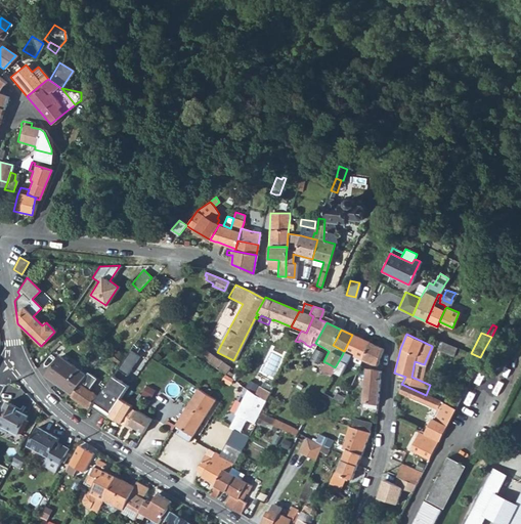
[(335,367),(332,373),(339,377),(348,359),(350,355),(361,359),(368,342),(352,335),(344,351),(341,357),(335,367)]
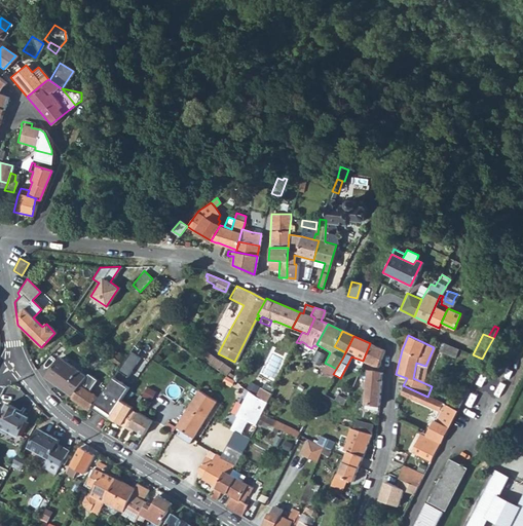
[(99,340),(94,345),(101,351),(105,345),(99,340)]
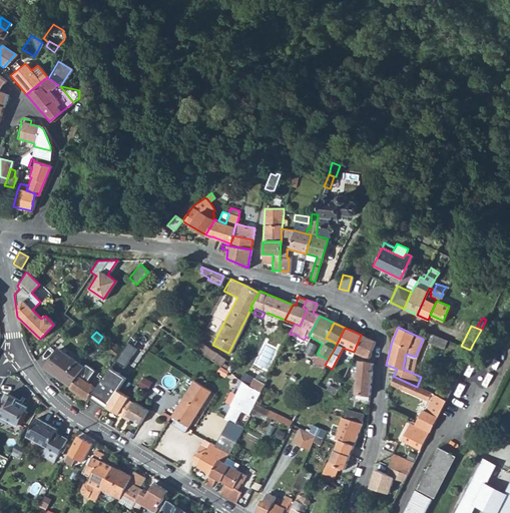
[(446,339),(430,333),(427,342),(443,348),(446,339)]
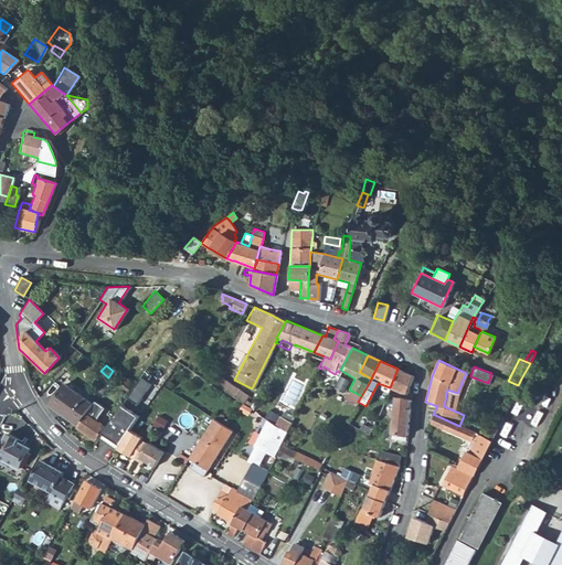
[(398,369),(390,387),(404,395),(411,379),(411,376),(411,375),(398,369)]
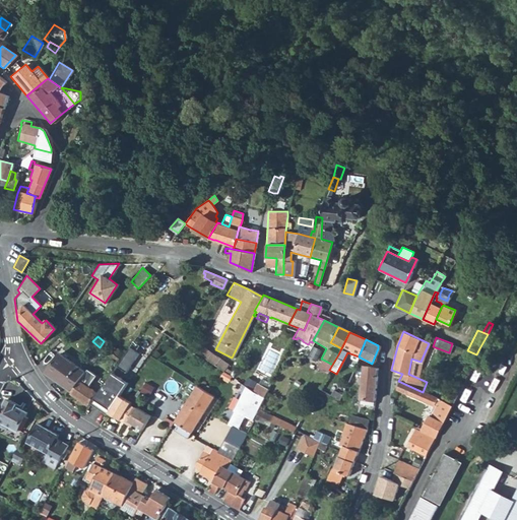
[(307,355),(315,359),(320,347),(311,344),(307,355)]
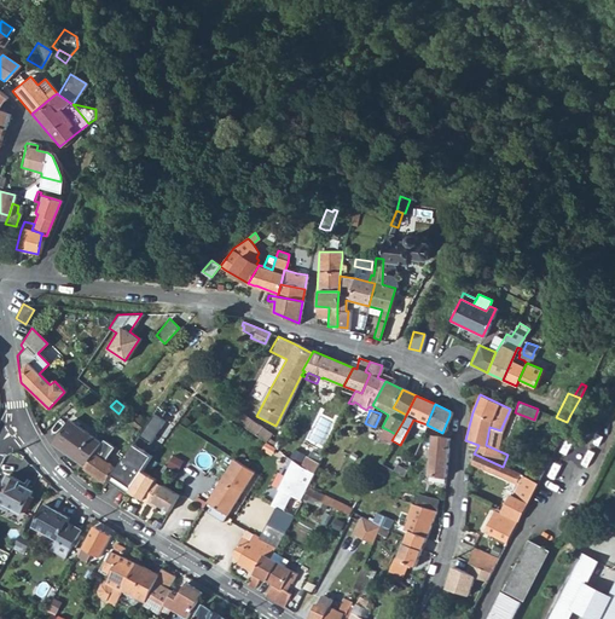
[(164,421),(154,412),(138,435),(150,443),(164,421)]
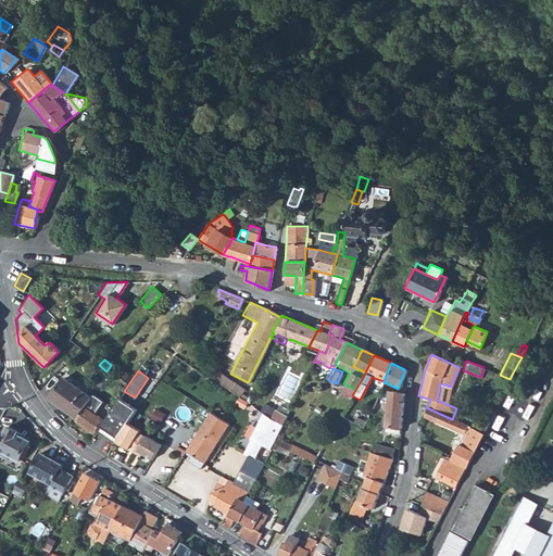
[(210,374),(209,377),(225,388),(240,399),(242,395),(240,393),(242,390),(216,371),(213,376),(210,374)]
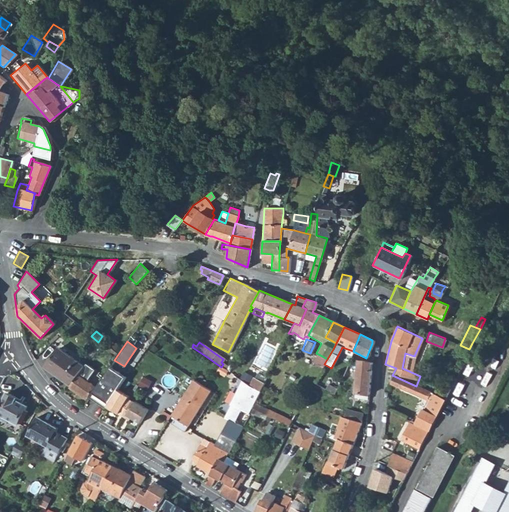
[(455,343),(454,348),(466,355),(469,349),(460,345),(455,343)]
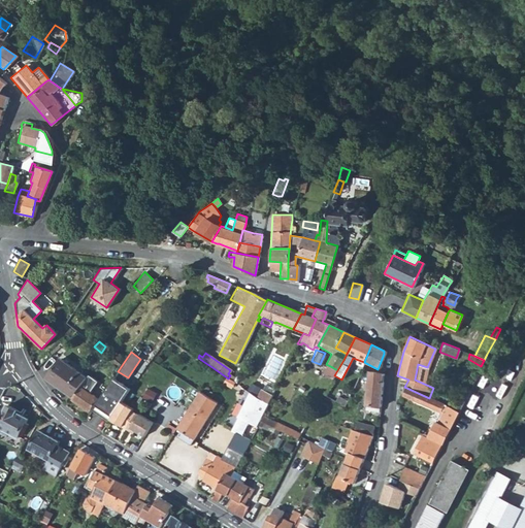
[(63,391),(72,397),(79,387),(86,378),(59,358),(46,374),(64,388),(63,391)]
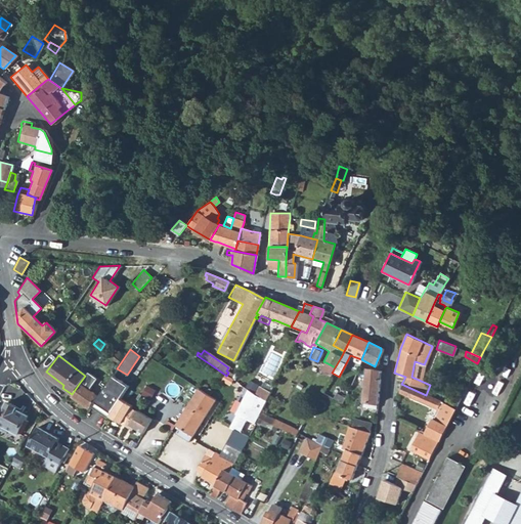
[(350,355),(348,359),(359,365),(361,359),(350,355)]
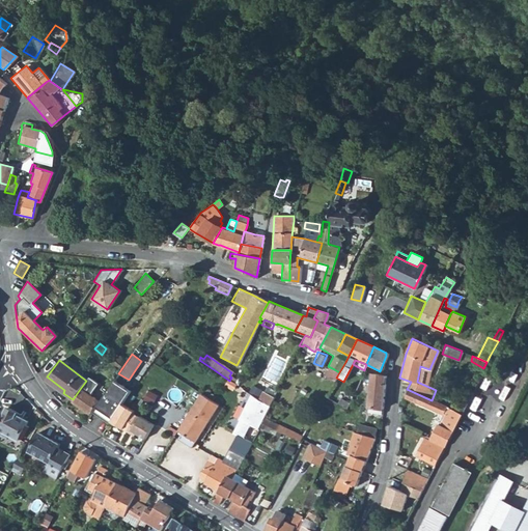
[(417,382),(426,386),(429,369),(420,366),(417,382)]
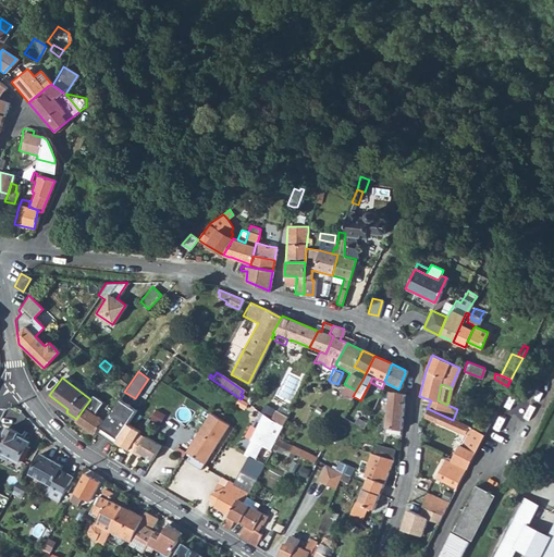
[(351,387),(344,398),(349,401),(353,396),(356,391),(351,387)]
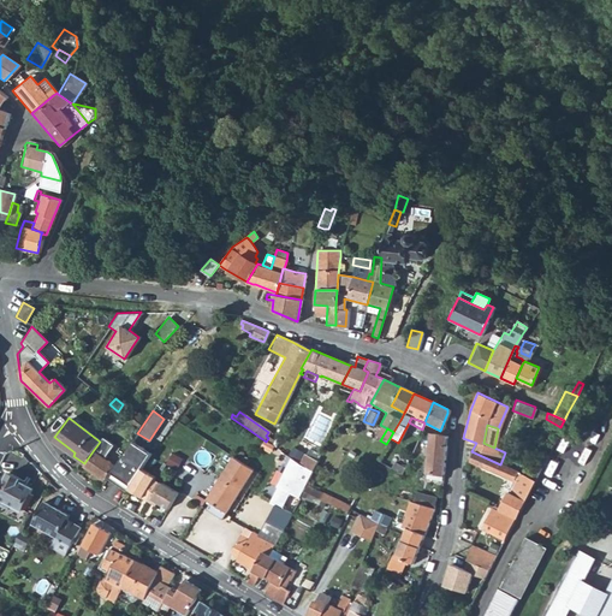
[(429,433),(426,473),(441,475),(445,436),(429,433)]
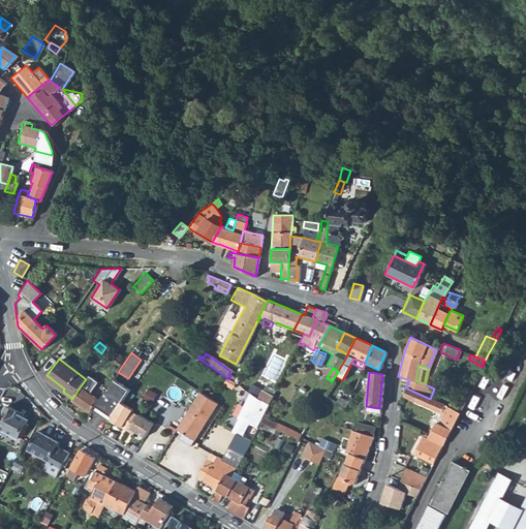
[(97,381),(88,376),(86,379),(80,387),(72,398),(71,399),(88,411),(97,399),(89,394),(97,381)]
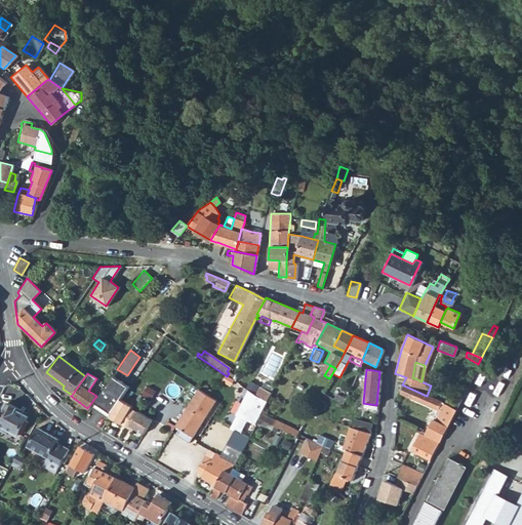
[(128,387),(113,375),(91,407),(107,417),(108,416),(120,399),(128,387)]
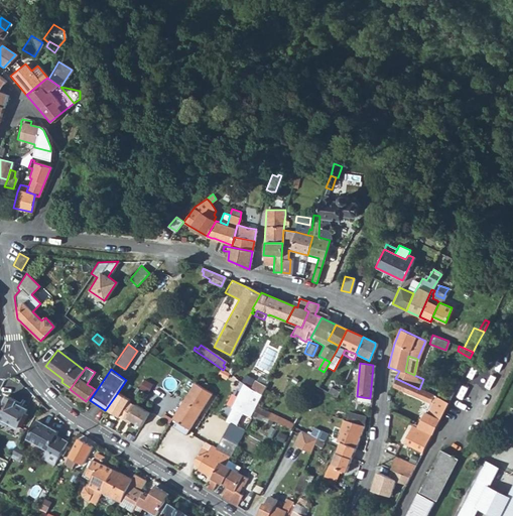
[(408,384),(395,378),(392,385),(429,403),(416,426),(430,433),(447,402),(438,397),(428,392),(419,389),(408,384)]
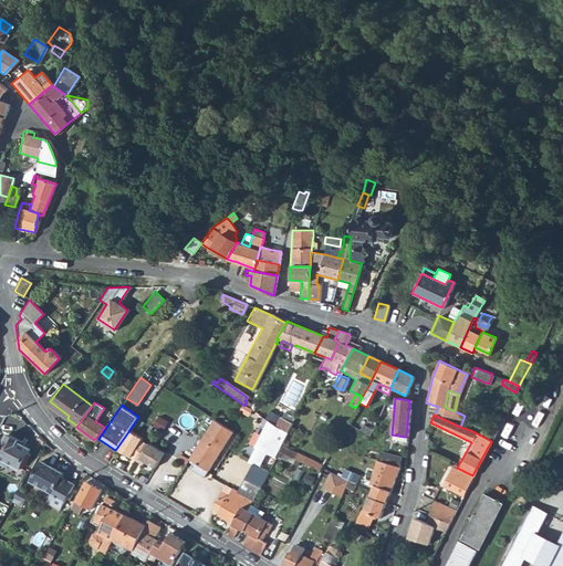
[(263,444),(277,451),(280,444),(291,423),(279,417),(274,427),(273,426),(263,444)]
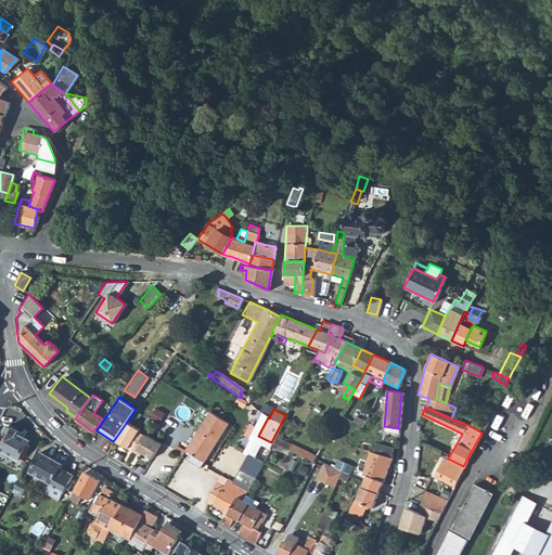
[(208,412),(184,450),(203,462),(227,423),(208,412)]
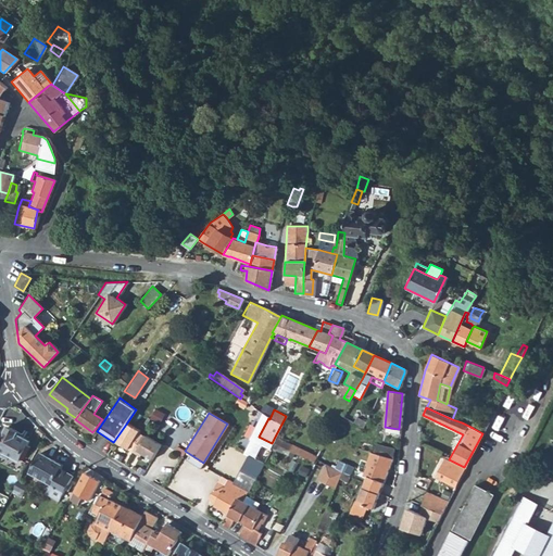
[(354,418),(351,422),(362,428),(364,422),(354,418)]
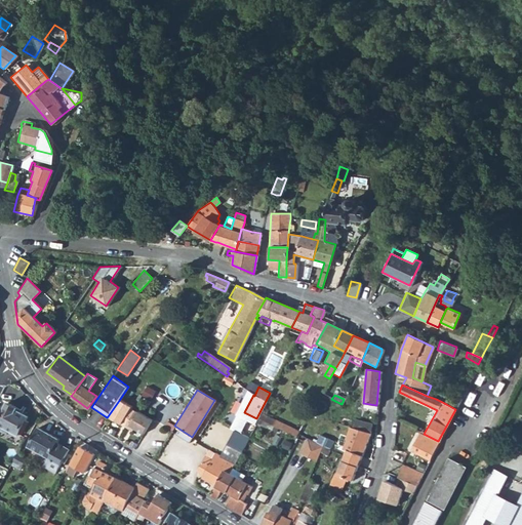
[(120,399),(108,416),(119,423),(121,420),(132,427),(143,433),(152,419),(137,411),(137,412),(130,408),(131,406),(120,399)]
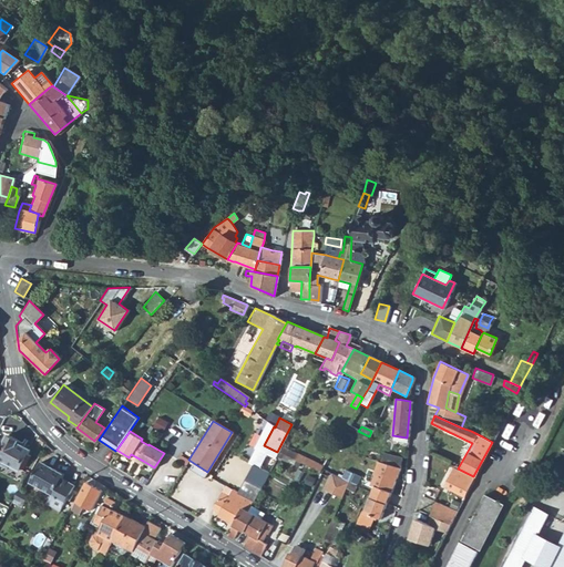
[(6,435),(0,445),(0,462),(6,465),(17,471),(28,451),(14,444),(16,442),(6,435)]
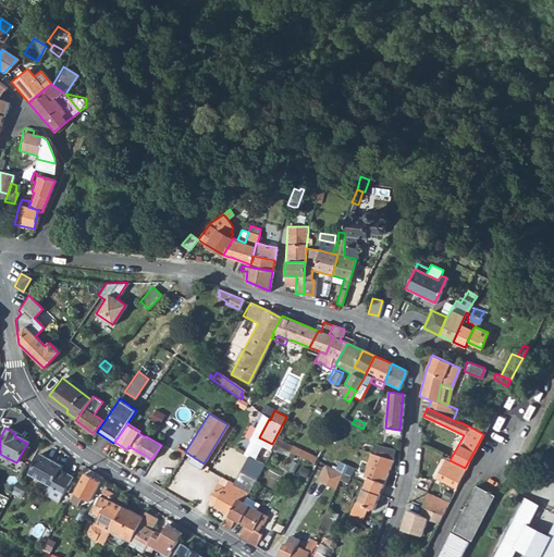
[(275,437),(272,444),(287,452),(291,445),(275,437)]
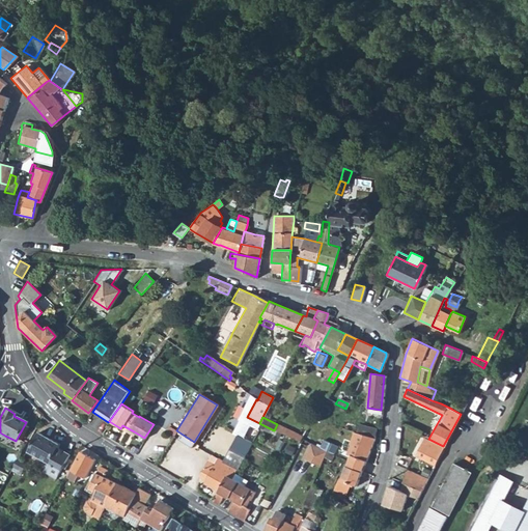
[(341,421),(339,428),(351,431),(353,424),(341,421)]
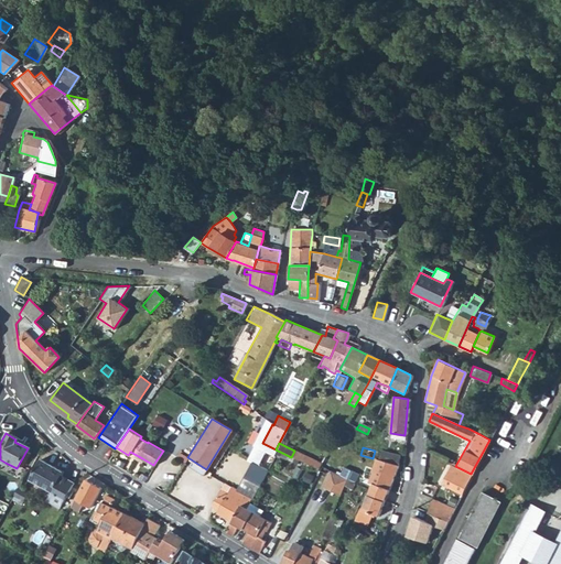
[(294,451),(291,457),(302,462),(304,456),(294,451)]
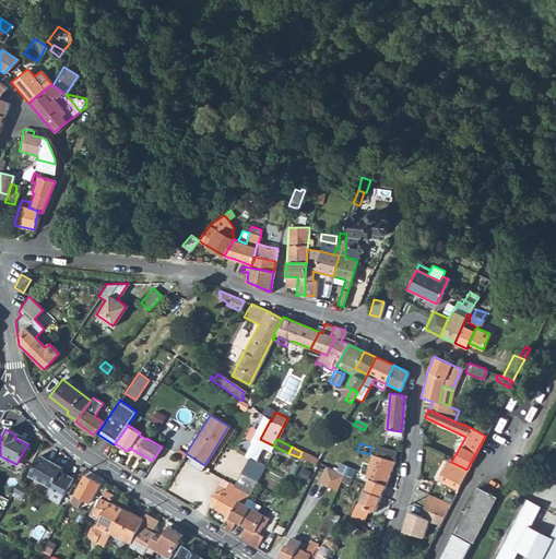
[(376,447),(374,455),(392,462),(393,462),(393,452),(376,447)]
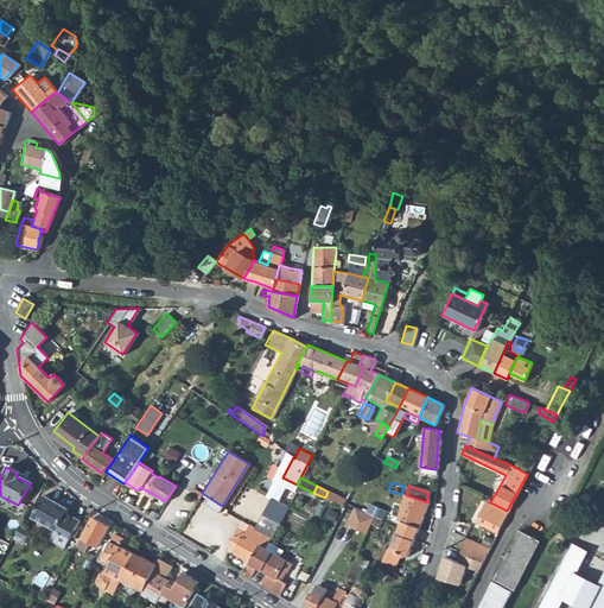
[(151,498),(153,494),(140,487),(138,491),(151,498)]
